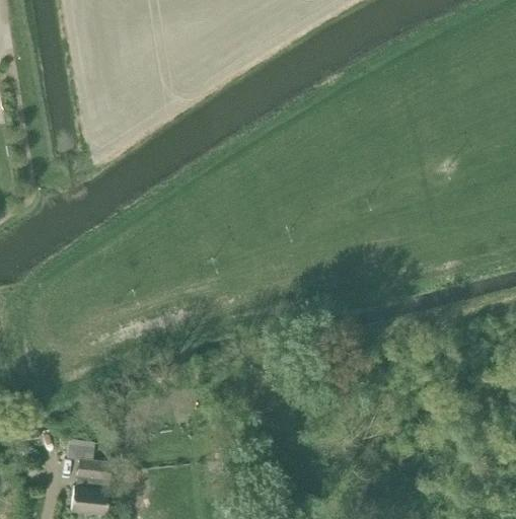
[(17,441),(42,436),(40,429),(16,434),(17,441)]
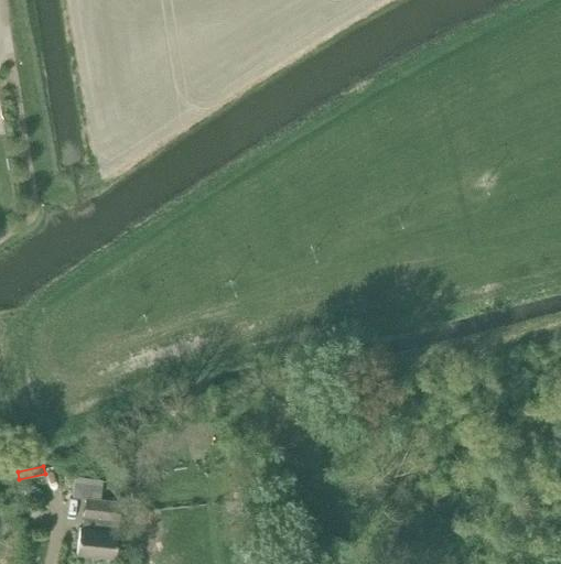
[(109,498),(125,500),(119,476),(107,478),(109,487),(109,498)]
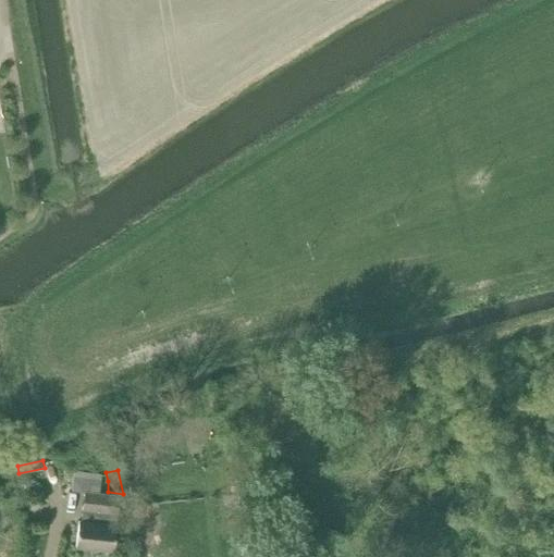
[(76,471),(74,491),(101,494),(103,474),(76,471)]
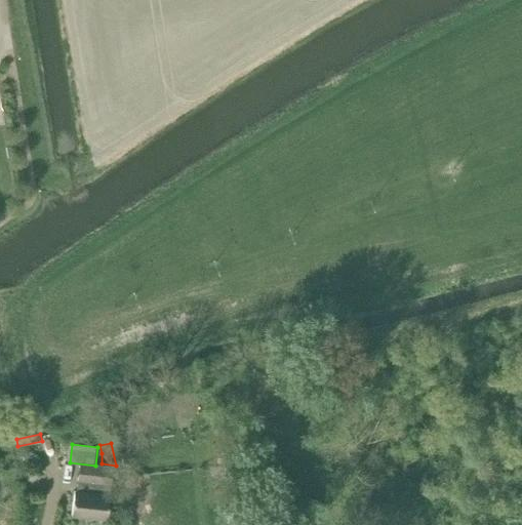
[(109,521),(115,469),(81,465),(78,491),(76,491),(74,517),(109,521)]
